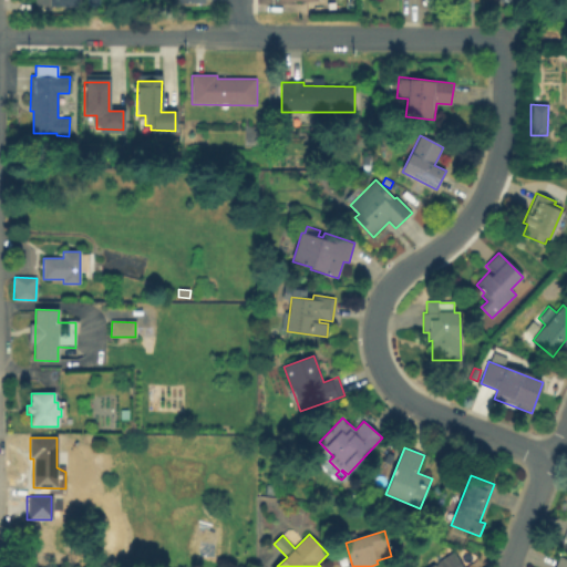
[(430,566),(454,552),(463,566),(430,566)]
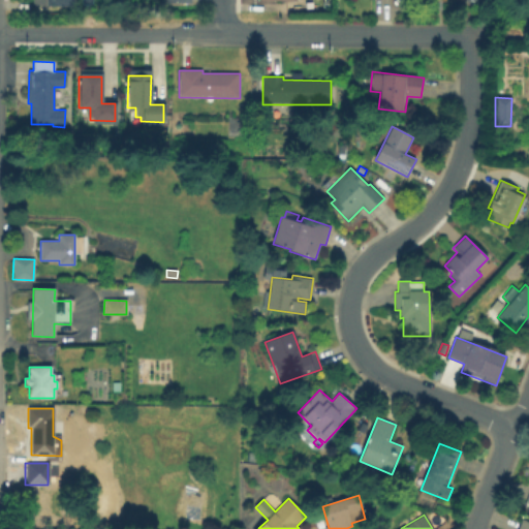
[(519,528),(523,520),(528,522),(528,528),(519,528)]
